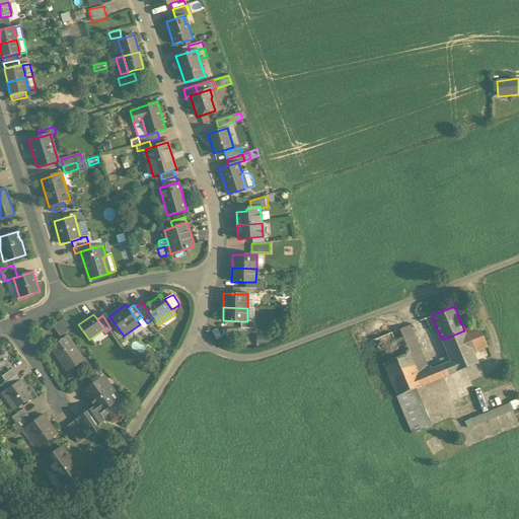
[(432,315),(425,318),(430,329),(436,326),(432,315)]
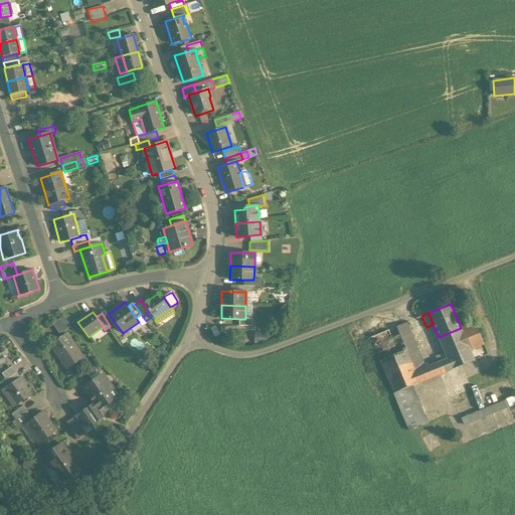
[(141,314),(136,318),(139,322),(143,327),(148,324),(146,321),(143,317),(141,314)]
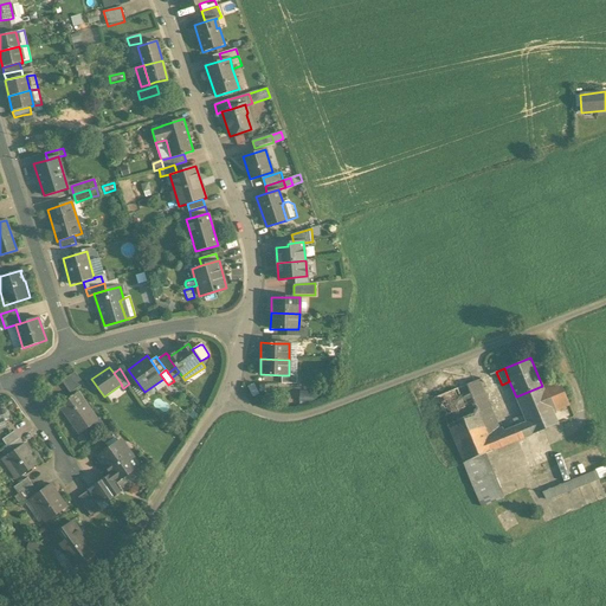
[(83,384),(77,374),(75,372),(73,373),(63,381),(71,393),(83,384)]
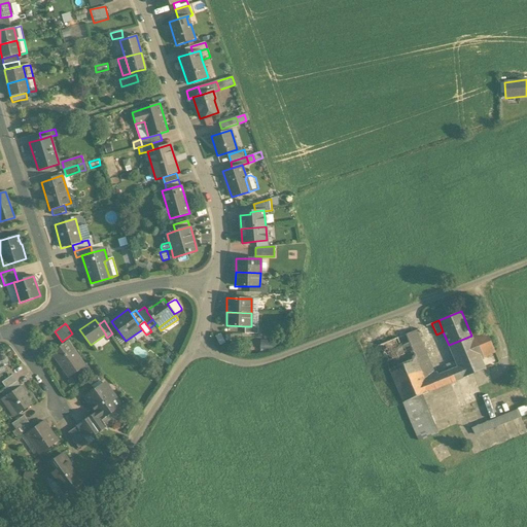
[(486,329),(471,336),(481,358),(495,352),(486,329)]
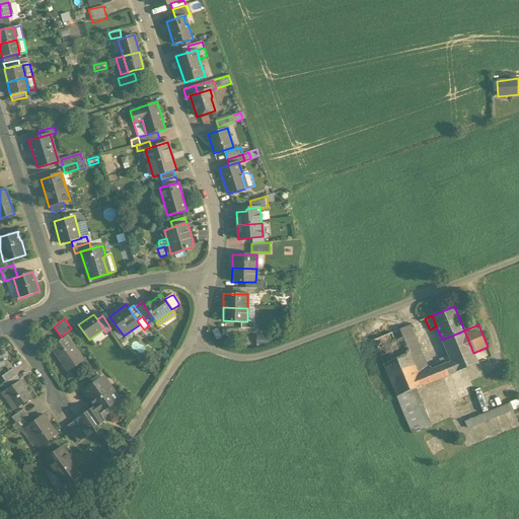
[(455,372),(451,361),(442,365),(429,371),(410,325),(373,340),(397,396),(414,389),(455,372)]
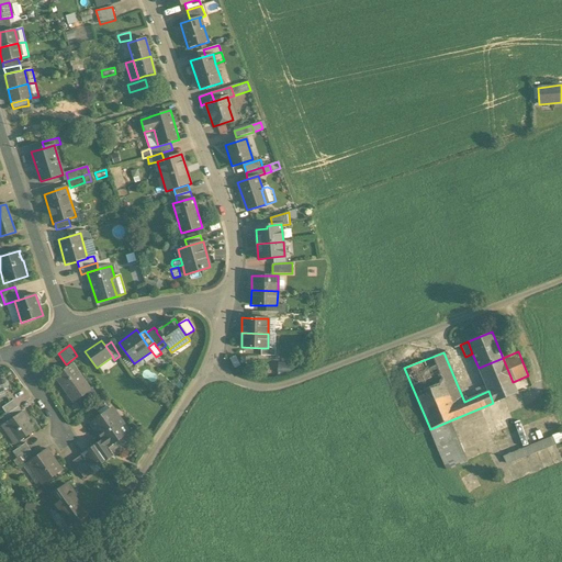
[(234,368),(239,366),(235,356),(229,358),(234,368)]
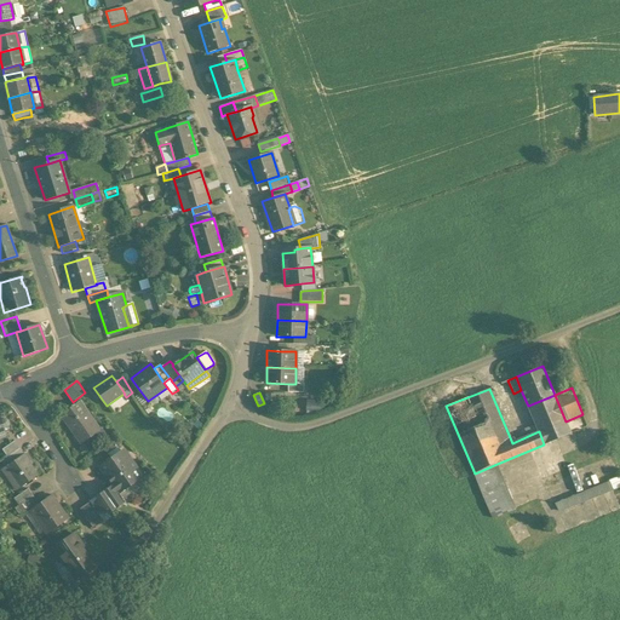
[(555,395),(528,406),(535,425),(539,431),(544,445),(570,434),(566,422),(555,395)]
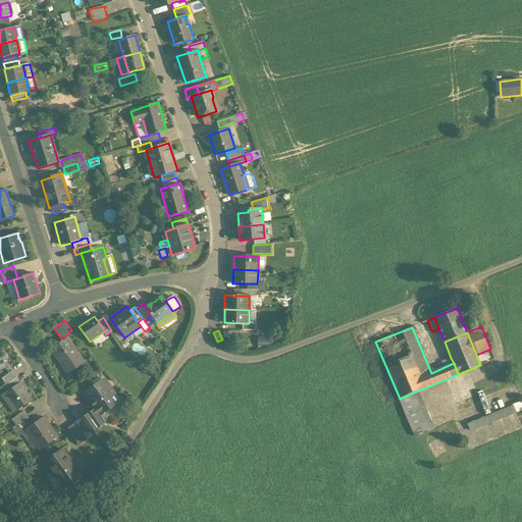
[(84,361),(67,338),(52,350),(52,351),(54,350),(63,363),(61,364),(66,371),(68,373),(69,372),(76,367),(85,362),(84,361)]
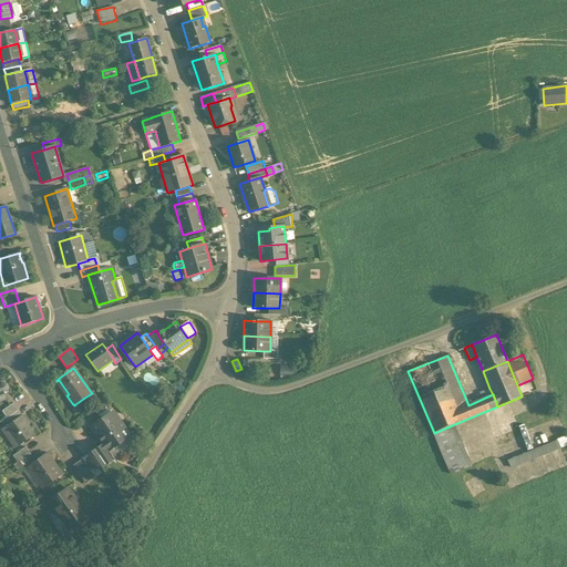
[(490,389),(480,393),(483,399),(493,394),(490,389)]
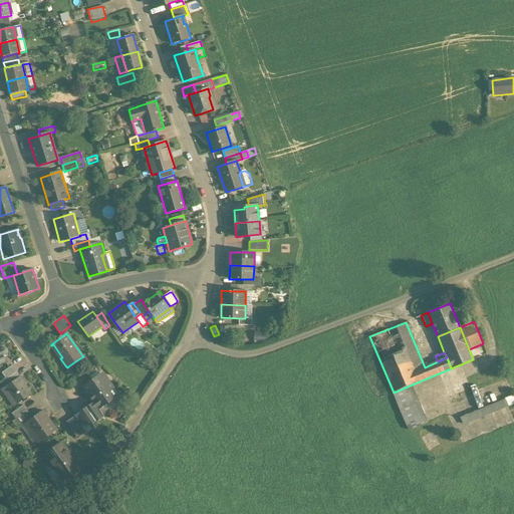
[(83,356),(75,361),(79,368),(82,366),(88,361),(84,354),(82,355),(83,356)]
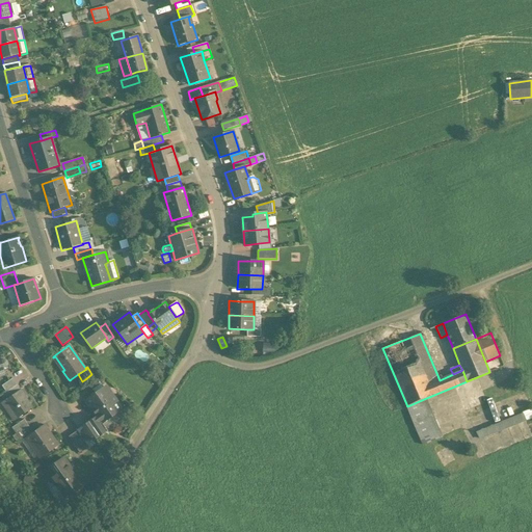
[(100,377),(89,386),(94,391),(104,383),(100,377)]
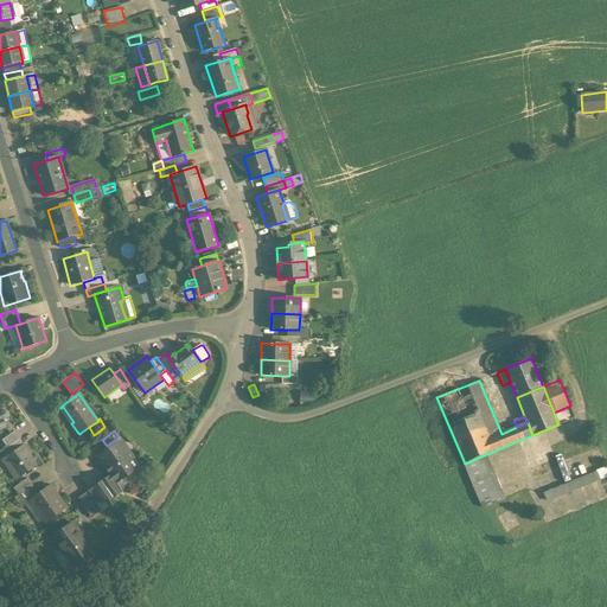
[(14,432),(2,440),(7,447),(19,440),(14,432)]
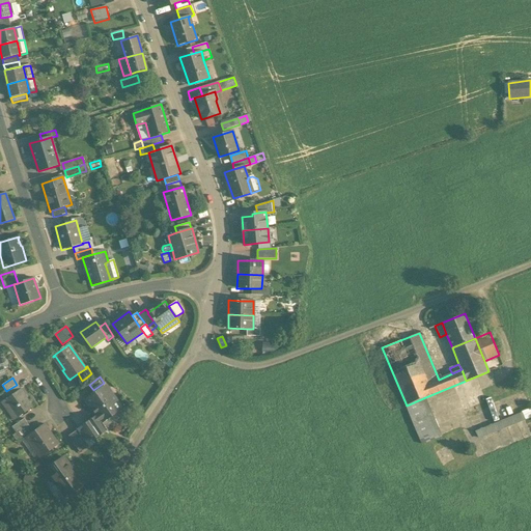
[(6,391),(2,395),(4,399),(5,400),(21,389),(17,384),(17,385),(6,391)]
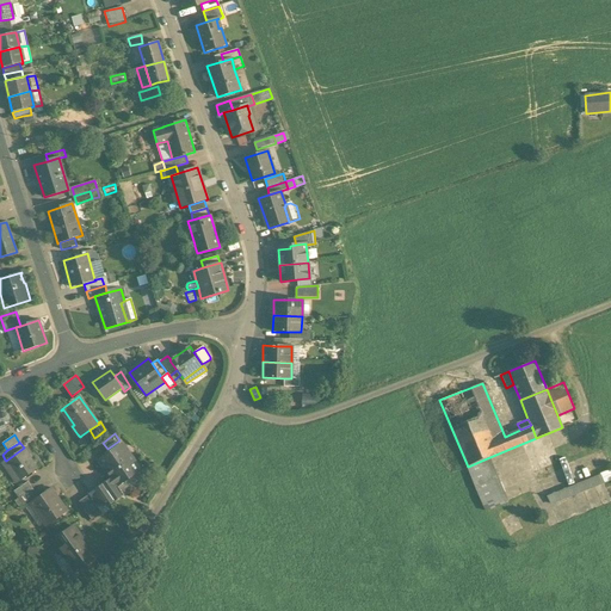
[(128,457),(119,445),(98,461),(111,479),(117,487),(117,486),(139,471),(141,470),(130,455),(128,457)]
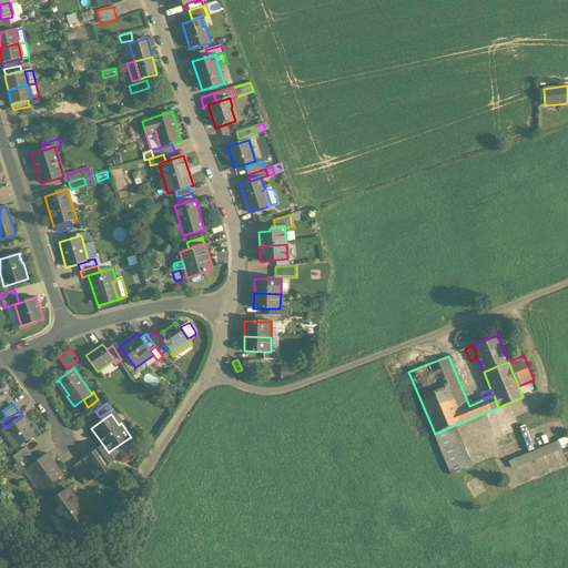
[(22,416),(6,428),(7,430),(18,447),(36,435),(22,416)]
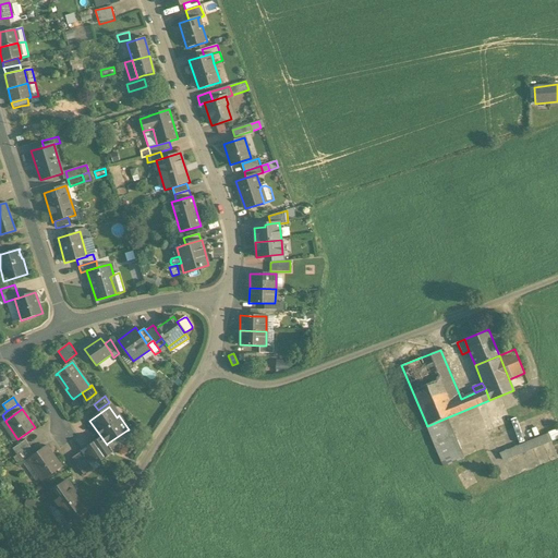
[(445,419),(427,426),(445,466),(462,459),(445,419)]
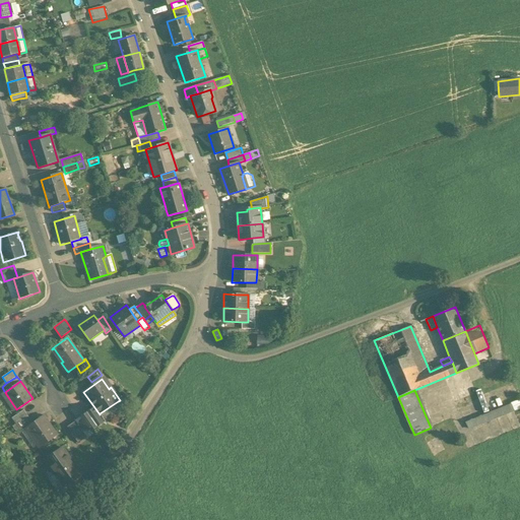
[(6,394),(2,397),(12,412),(16,409),(6,394)]
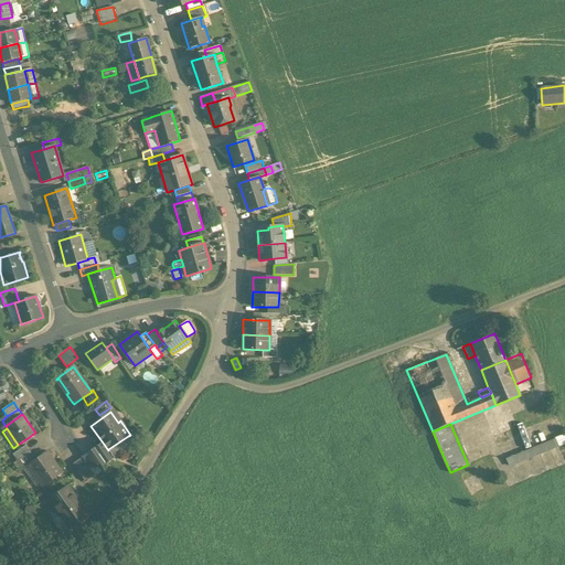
[(564,435),(507,458),(510,466),(564,444),(564,435)]
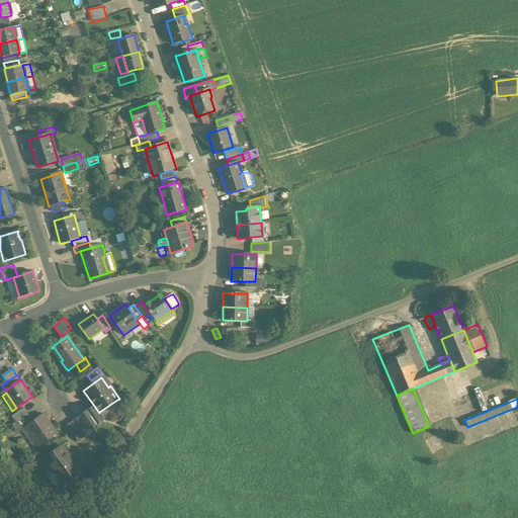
[(117,400),(99,412),(103,418),(121,406),(117,400)]
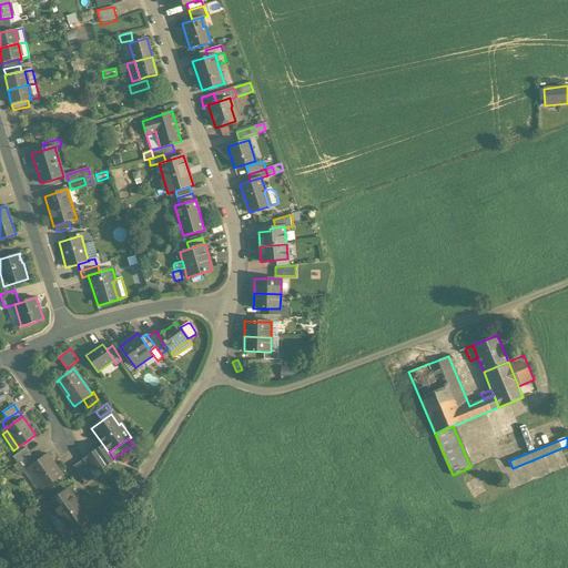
[(103,445),(94,450),(104,464),(105,464),(113,458),(109,452),(109,453),(103,445)]
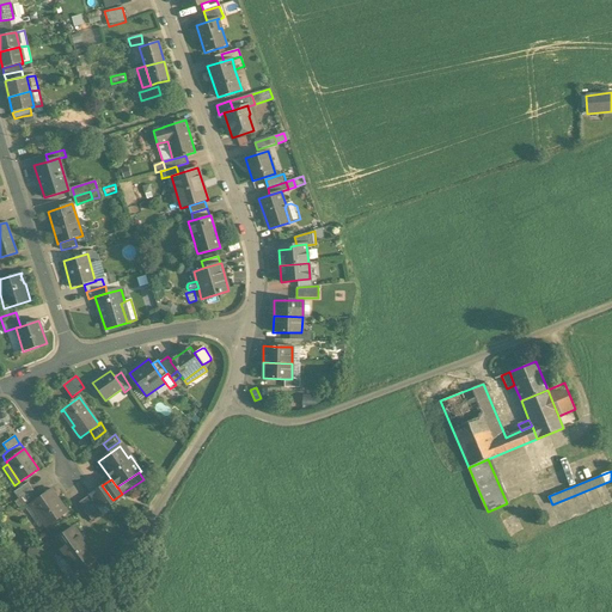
[(28,483),(14,493),(19,499),(32,489),(28,483)]
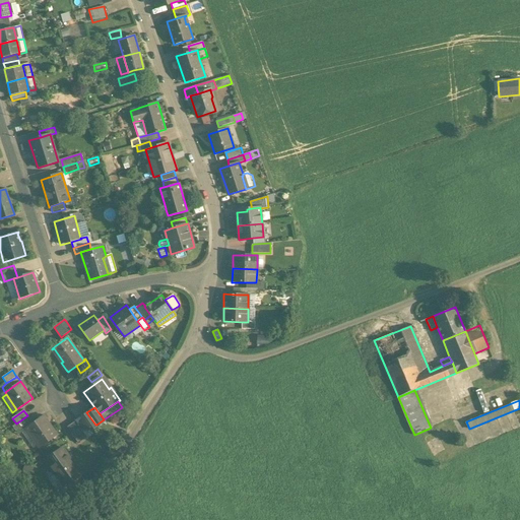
[(86,412),(75,420),(75,421),(83,432),(89,428),(91,432),(98,427),(96,425),(95,425),(86,412)]
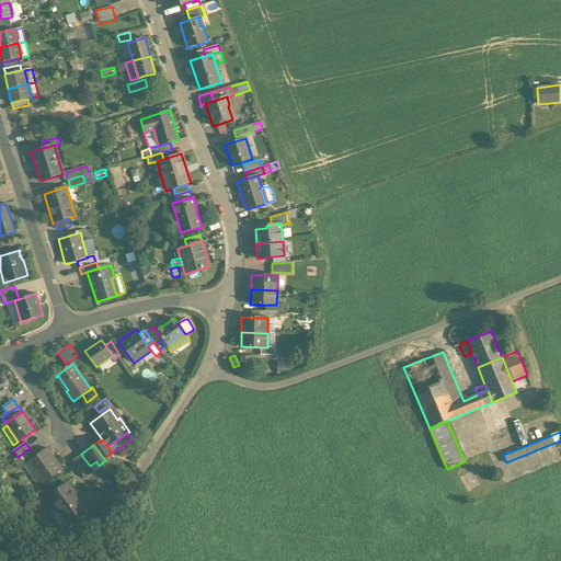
[(18,457),(13,460),(18,466),(26,459),(29,461),(35,457),(30,448),(18,457)]
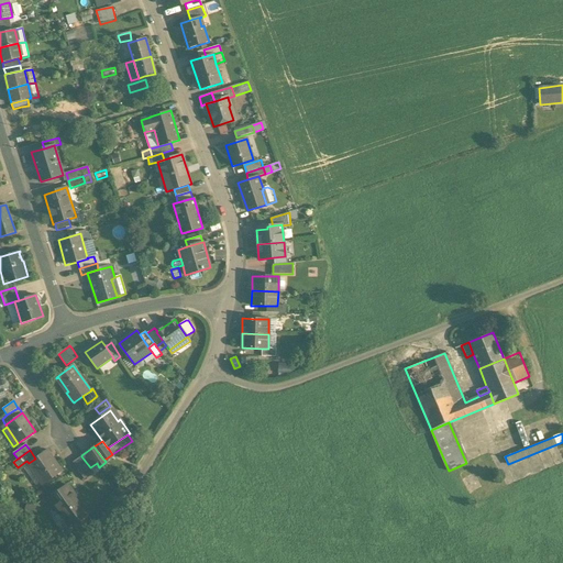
[(35,459),(29,463),(30,466),(41,482),(43,484),(62,471),(47,450),(35,459)]
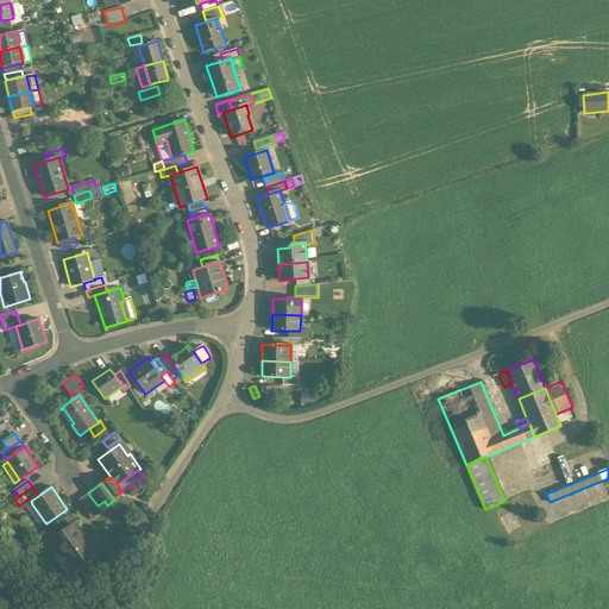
[(88,494),(79,500),(92,519),(101,513),(98,506),(88,494)]
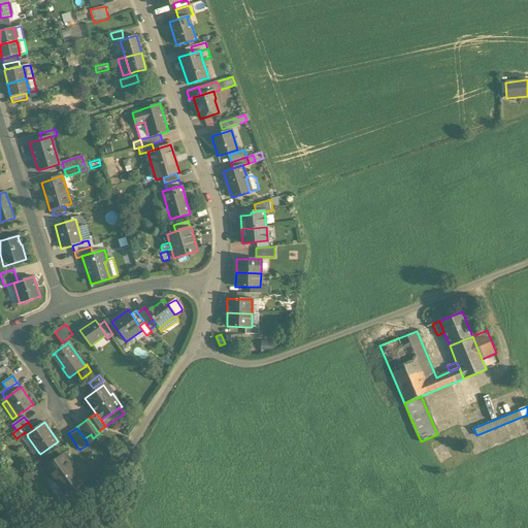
[(91,434),(85,438),(88,444),(94,440),(93,438),(91,434)]
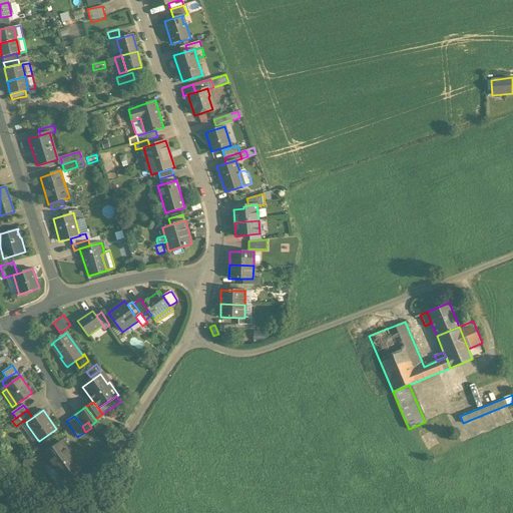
[(37,439),(27,425),(22,429),(32,443),(37,439)]
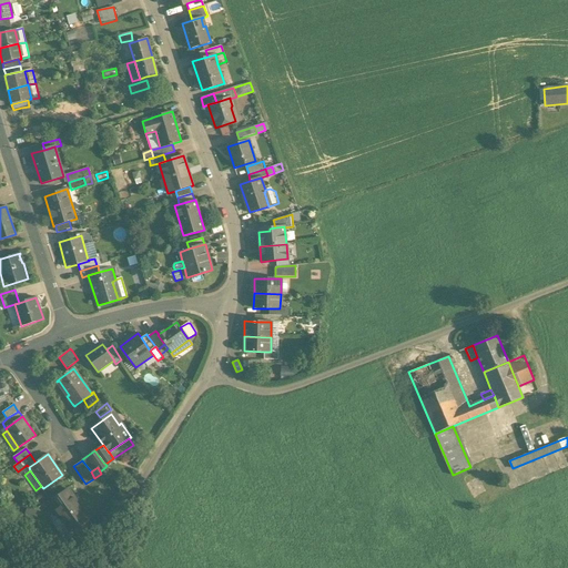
[(89,518),(68,489),(49,503),(70,531),(89,518)]
